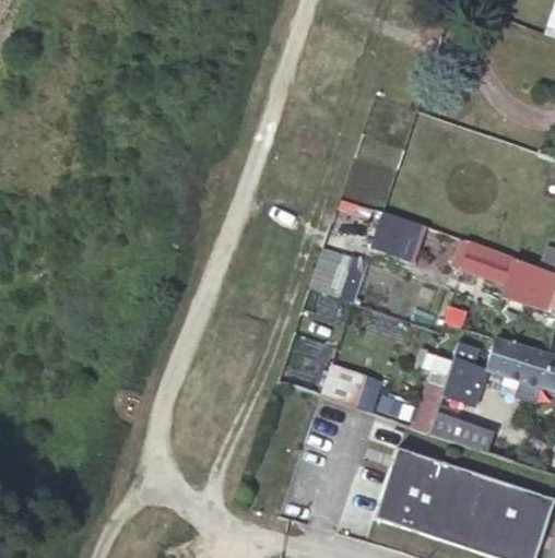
[(415,222),(382,210),(368,252),(402,263),(412,235),(415,222)]
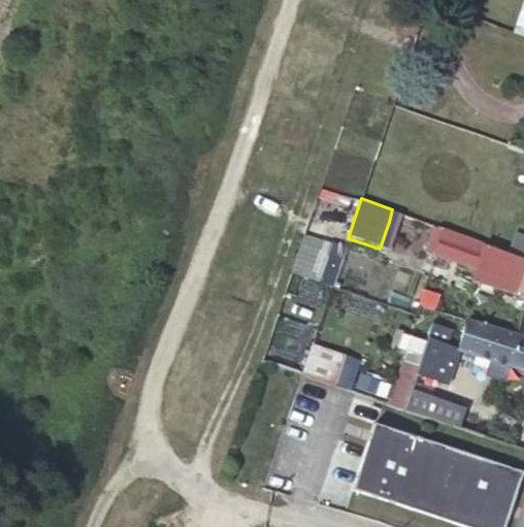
[(392,209),(389,222),(402,226),(407,213),(392,209)]
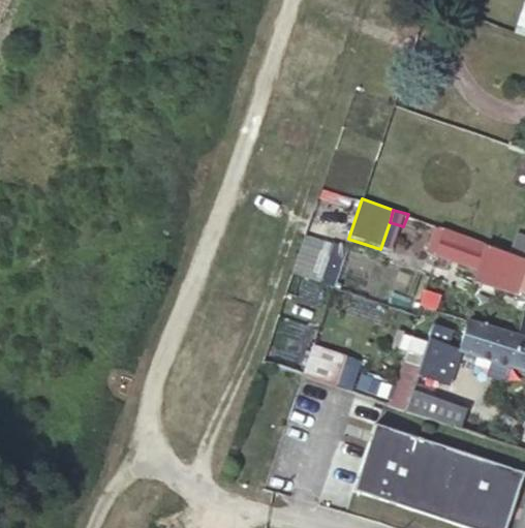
[(484,247),(440,234),(439,238),(431,235),(427,248),(477,265),(484,247)]
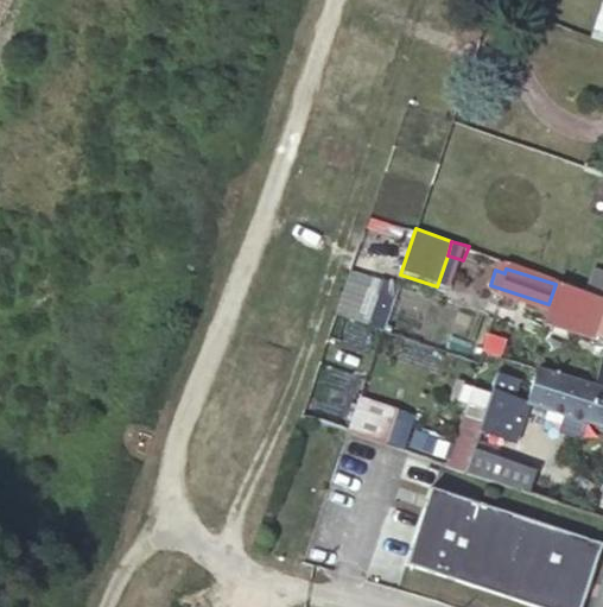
[(602,293),(586,288),(575,324),(602,334),(602,293)]
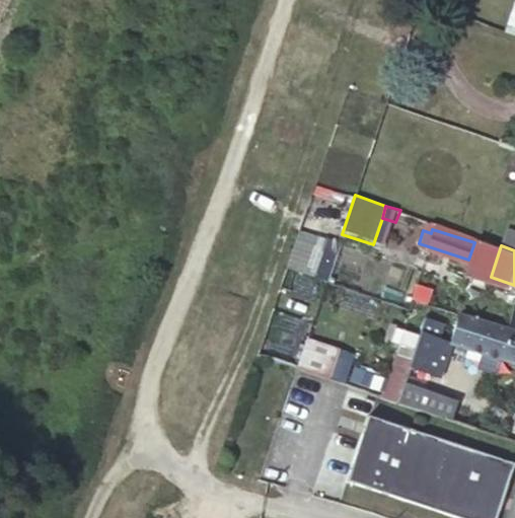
[(415,283),(426,288),(431,272),(419,268),(415,283)]
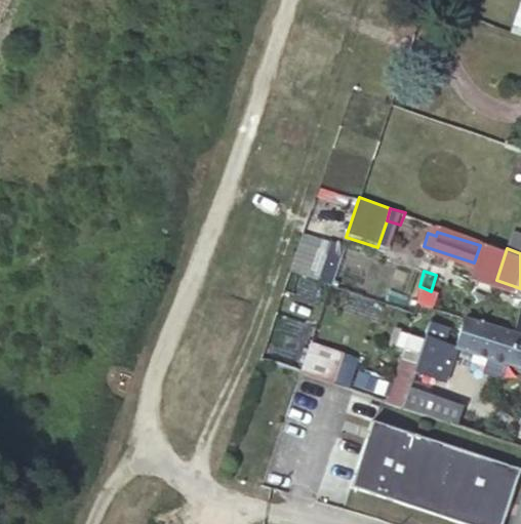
[(419,286),(414,299),(434,307),(438,294),(431,291),(419,286)]
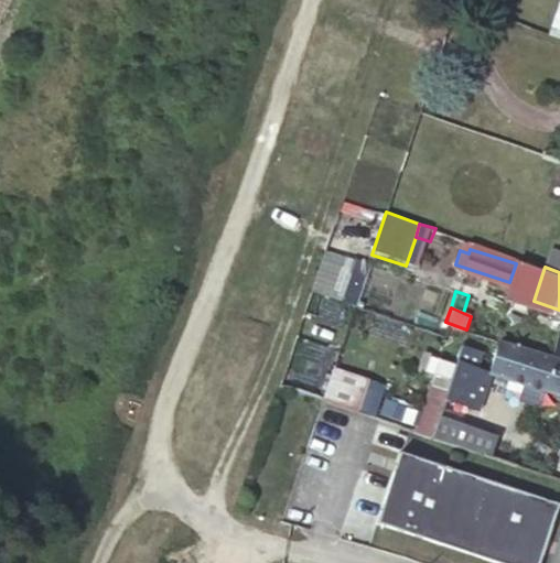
[(559,359),(496,339),(486,371),(559,393),(559,359)]
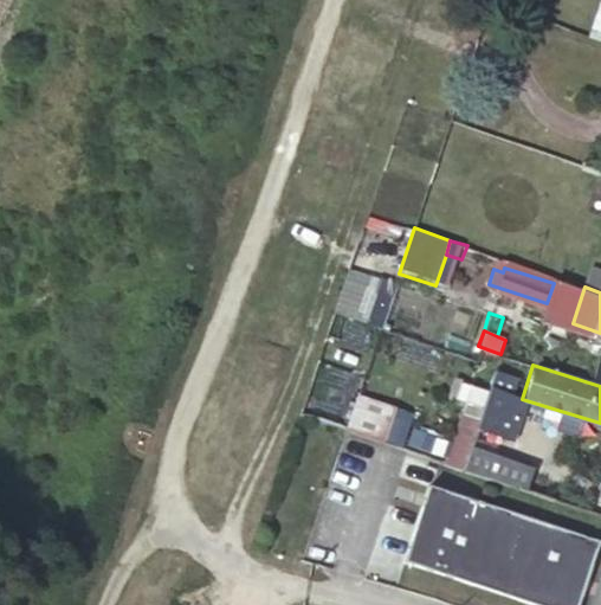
[(492,368),(485,387),(478,411),(473,425),(488,430),(510,437),(522,399),(508,394),(515,375),(492,368)]
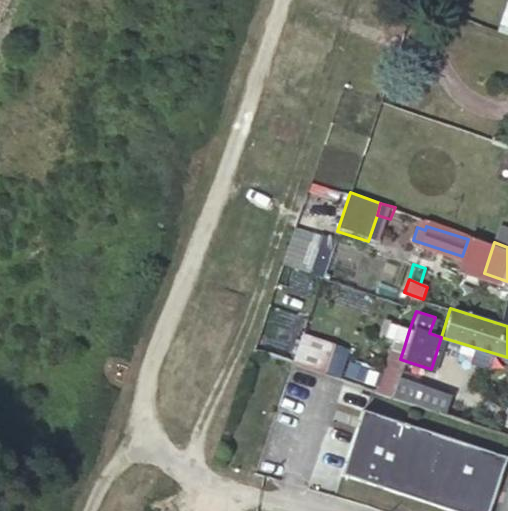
[(319,367),(330,336),(302,327),(291,358),(319,367)]
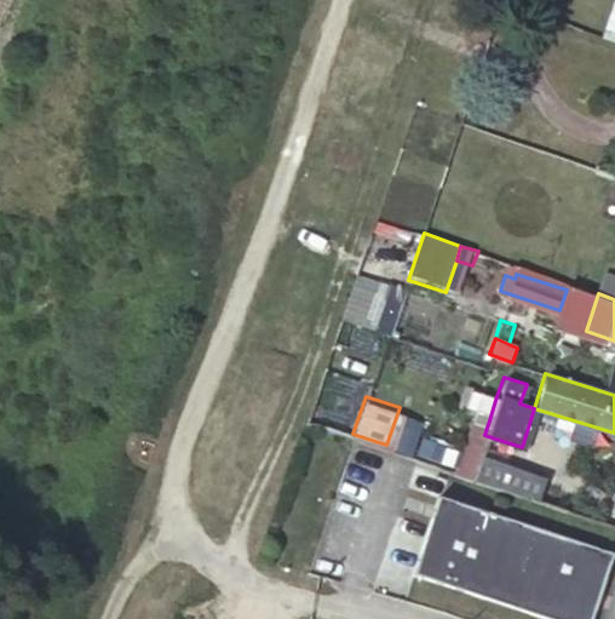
[(473,414),(466,437),(482,442),(484,435),(489,420),(473,414)]
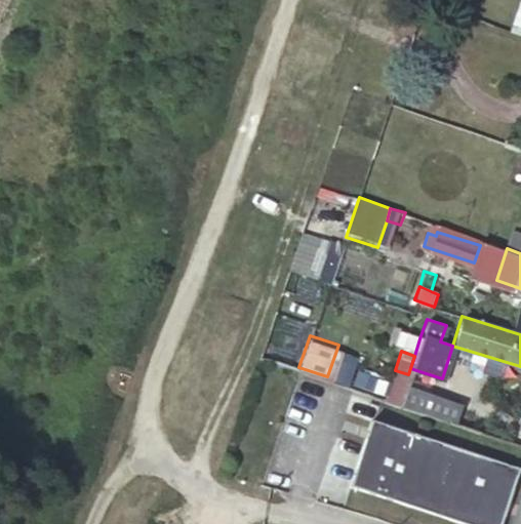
[(395,370),(387,396),(385,401),(398,405),(403,388),(408,374),(395,370)]
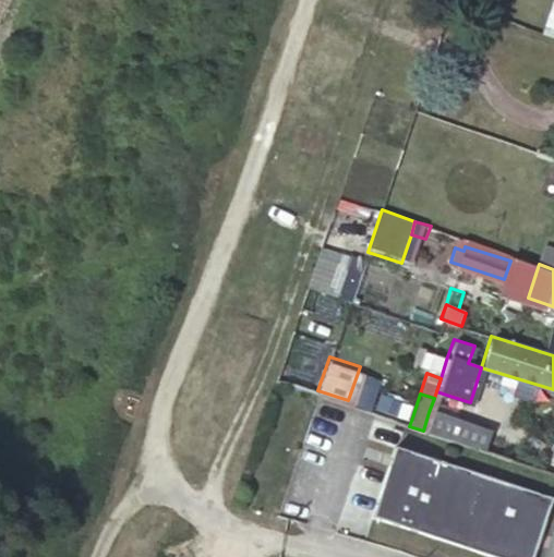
[(429,412),(423,431),(437,435),(443,416),(429,412)]
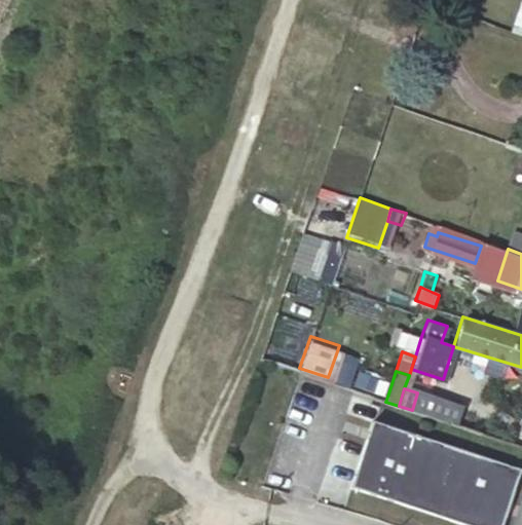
[(412,410),(457,424),(462,407),(417,392),(412,410)]
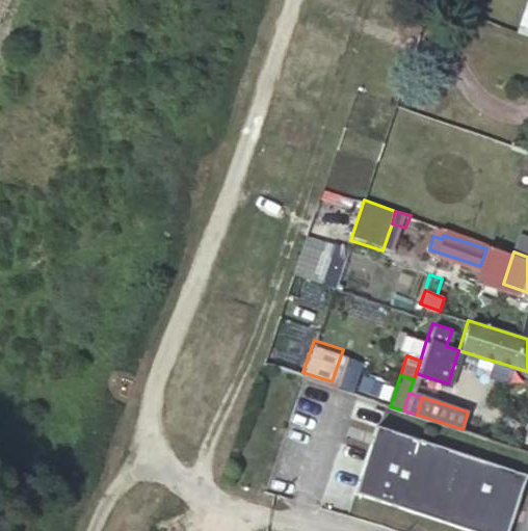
[(510,530),(527,481),(527,474),(379,426),(359,492),(477,530),(510,530)]
